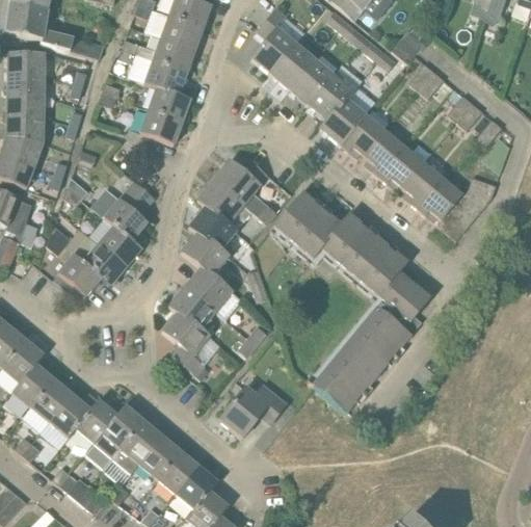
[(40,43),(100,59),(104,44),(74,35),(74,36),(45,29),(48,8),(50,4),(27,0),(9,0),(9,3),(4,33),(41,40),(40,43)]
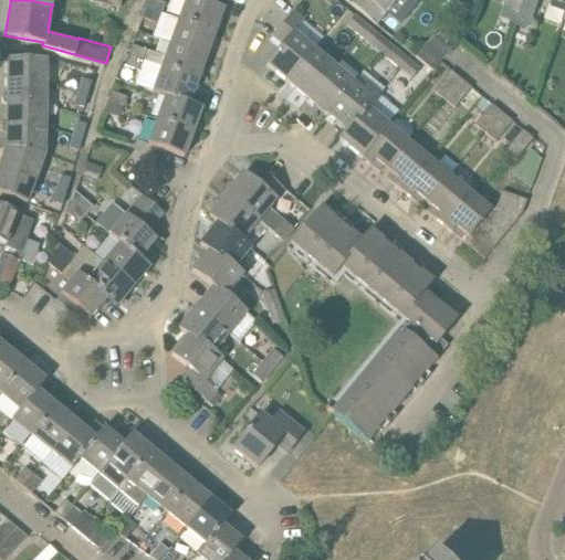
[(148,0),(147,4),(163,10),(167,0),(148,0)]
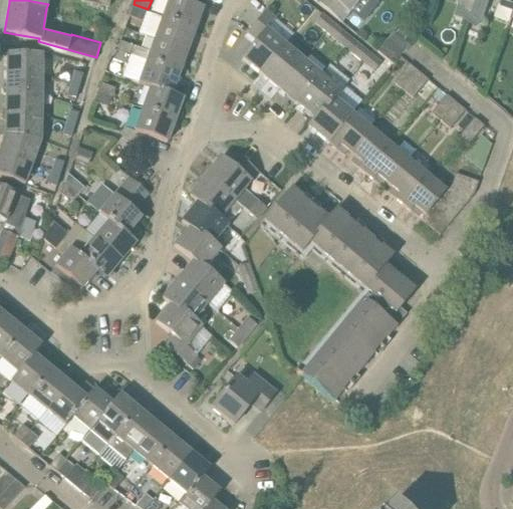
[(167,0),(162,15),(196,27),(203,5),(190,0),(167,0)]
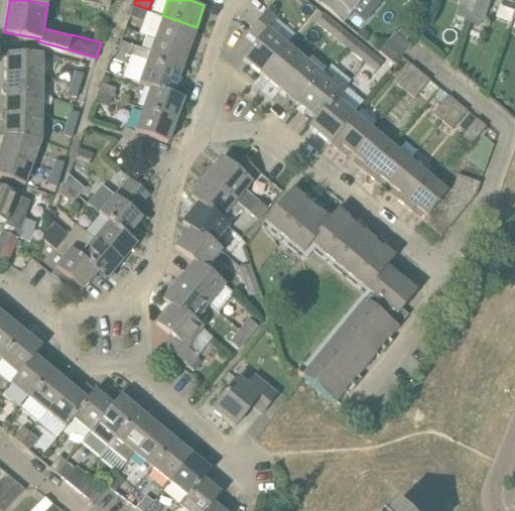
[(322,0),(318,0),(345,20),(361,0),(322,0)]
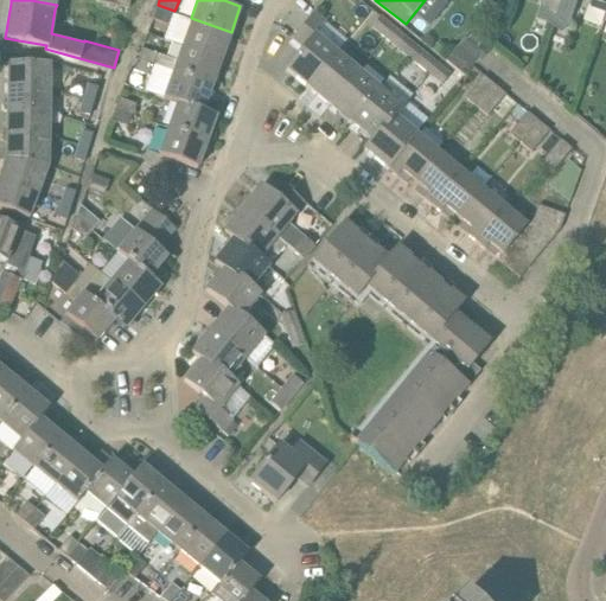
[(546,2),(557,12),(561,0),(543,0),(543,1),(546,2)]
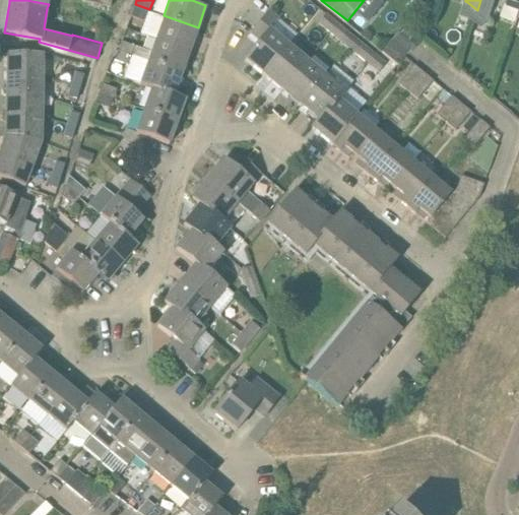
[(480,0),(477,10),(488,18),(488,17),(490,19),(496,0),(508,0),(507,3),(518,7),(518,0),(480,0)]
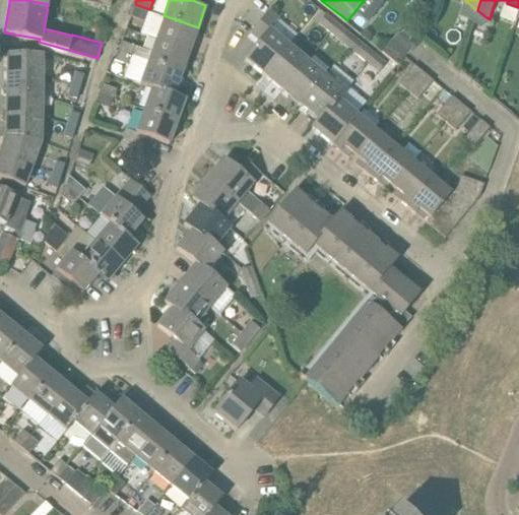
[(149,9),(135,4),(131,13),(146,18),(149,9)]
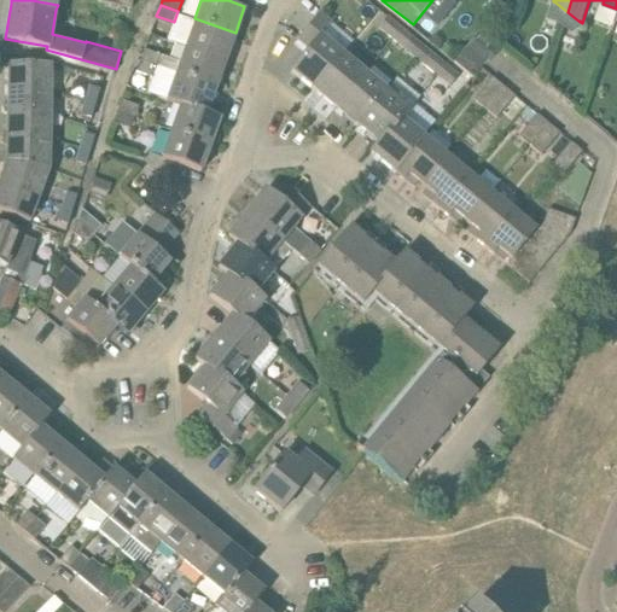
[(292,68),(313,86),(344,48),(322,31),(332,19),(320,10),(297,36),(309,46),(292,68)]
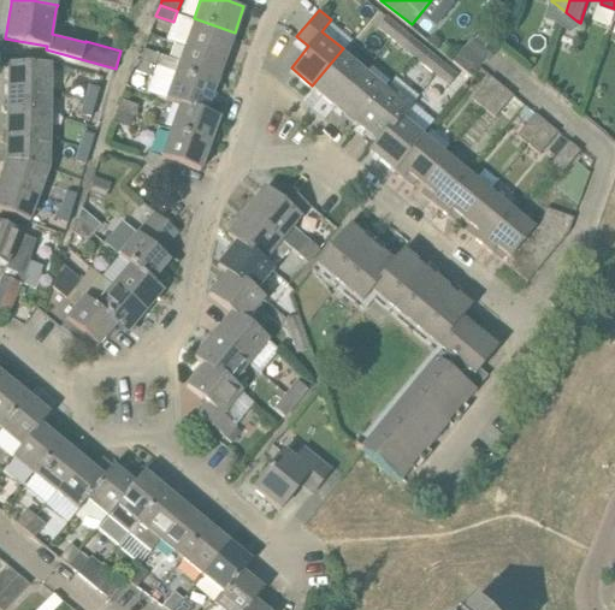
[(378,23),(390,34),(400,23),(388,12),(378,23)]
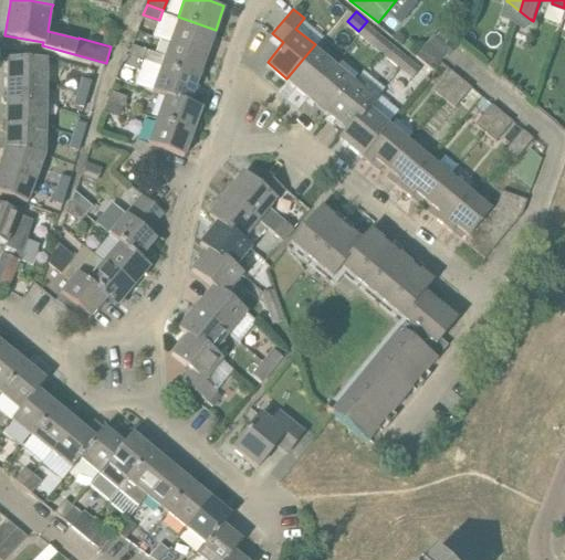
[(170,40),(207,53),(216,30),(178,17),(170,40)]
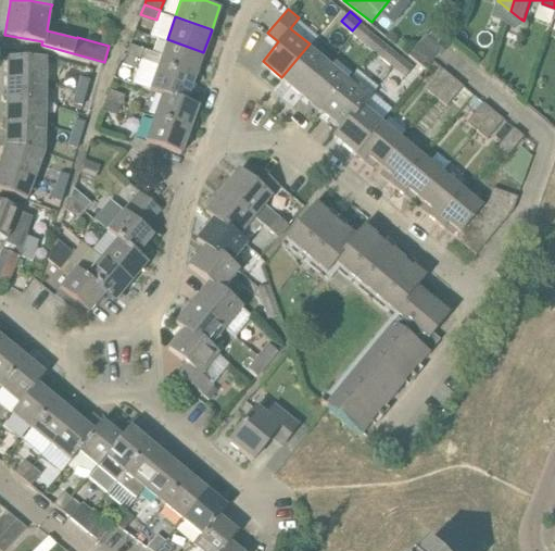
[(373,47),(381,37),(361,21),(352,30),(373,47)]
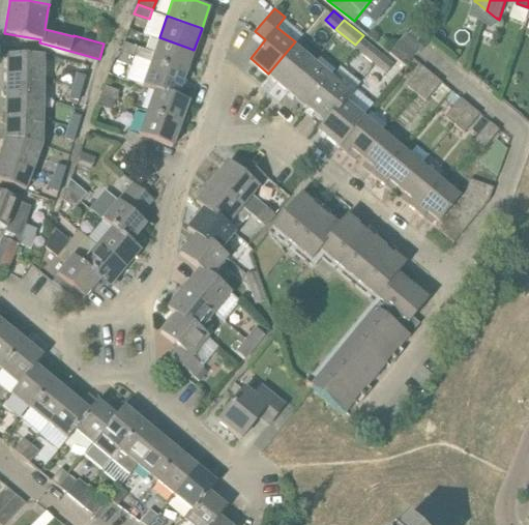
[(408,31),(417,38),(422,33),(413,25),(408,31)]
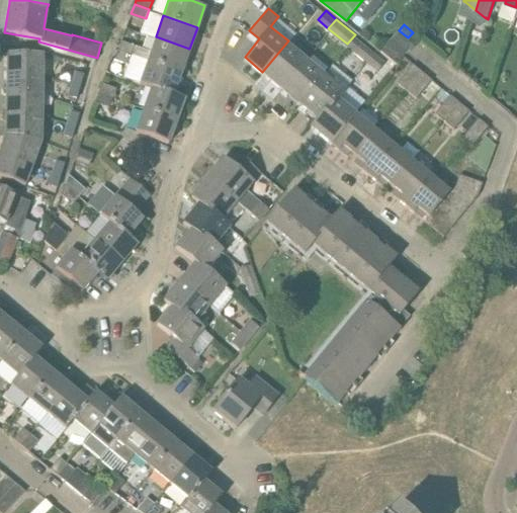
[(412,41),(408,37),(399,30),(398,29),(381,49),(397,62),(413,43),(412,41)]
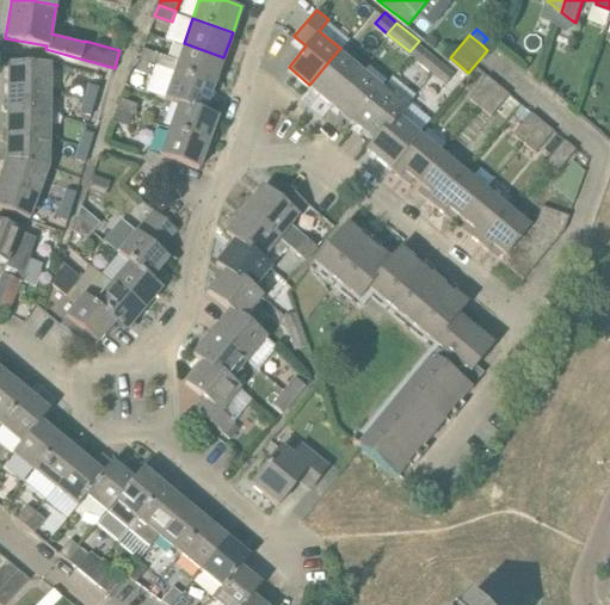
[(432,71),(442,59),(419,41),(410,51),(432,71)]
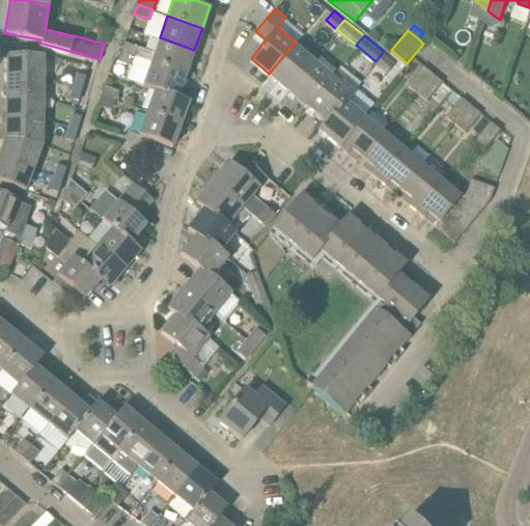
[(155,50),(139,44),(135,54),(186,73),(194,50),(160,37),(155,50)]
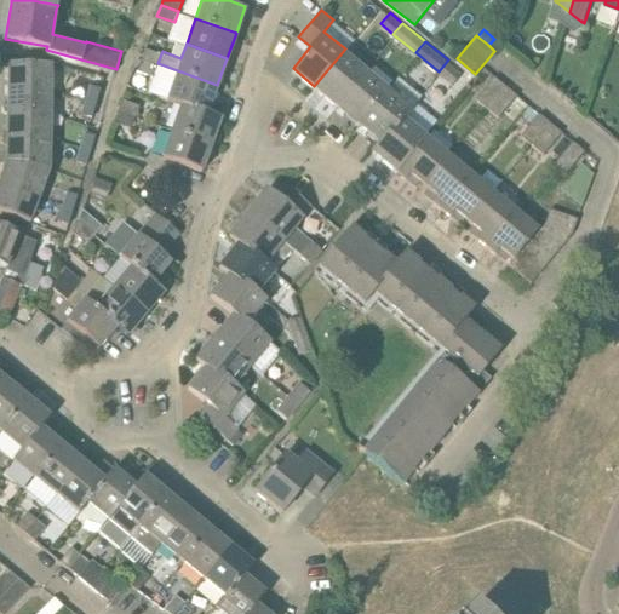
[(162,51),(145,45),(142,57),(158,63),(162,51)]
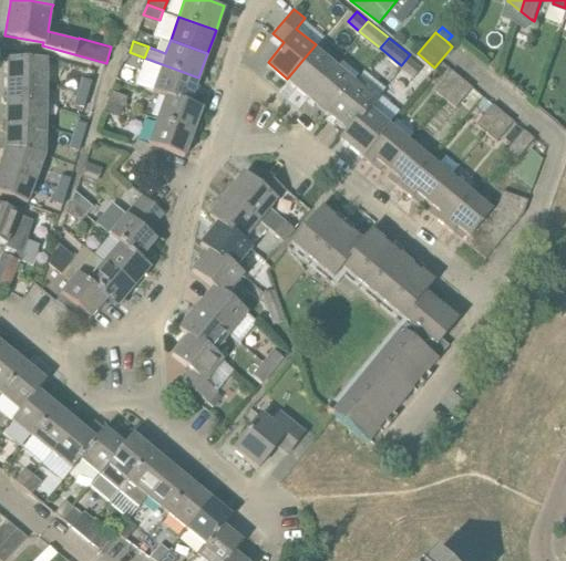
[(287,79),(307,95),(336,61),(316,44),(287,79)]
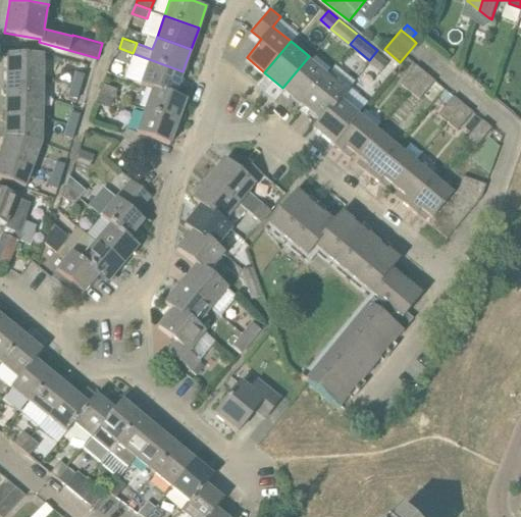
[(129,62),(133,53),(119,48),(116,57),(129,62)]
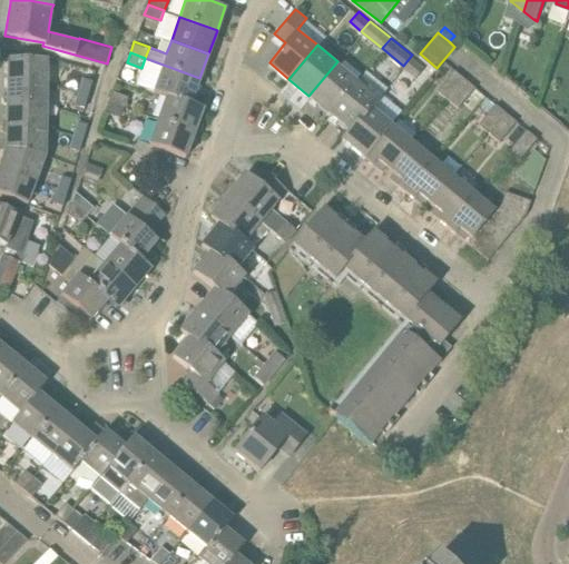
[(412,55),(403,66),(415,76),(424,66),(412,55)]
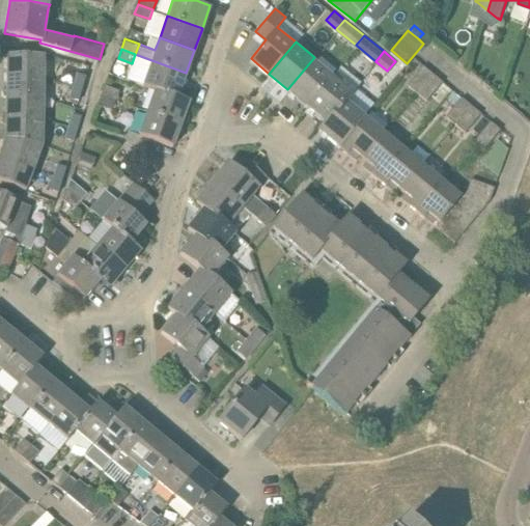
[(7,73),(46,74),(46,53),(7,52),(7,73)]
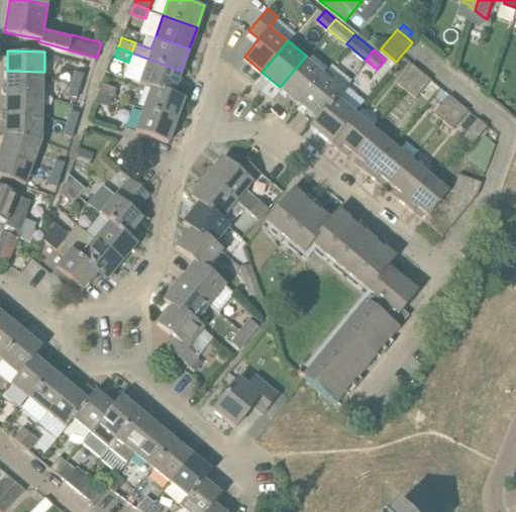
[(173,92),(181,71),(131,53),(128,62),(124,75),(151,85),(151,84),(152,84),(173,92)]
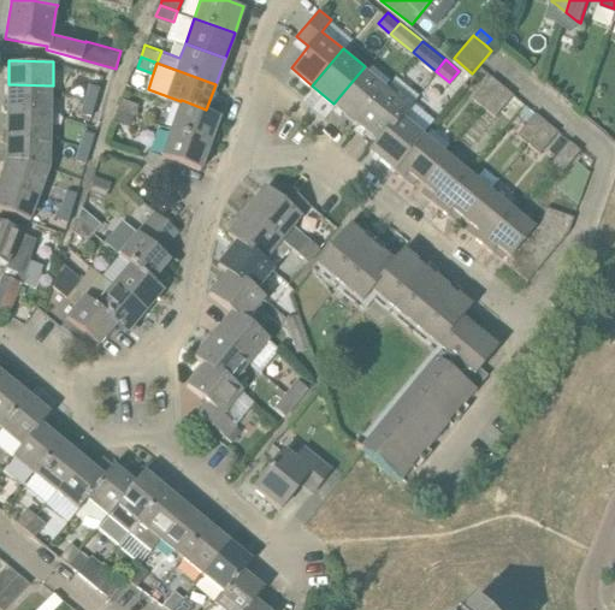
[(333,104),(356,122),(386,84),(365,66),(333,104)]
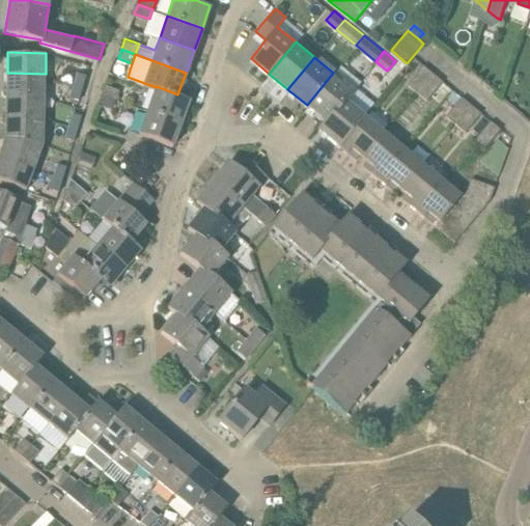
[(408,82),(417,90),(434,71),(423,62),(408,82)]
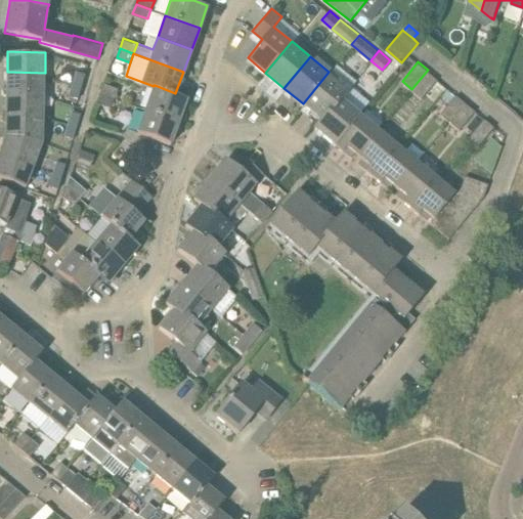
[(73,81),(82,84),(86,72),(77,69),(73,81)]
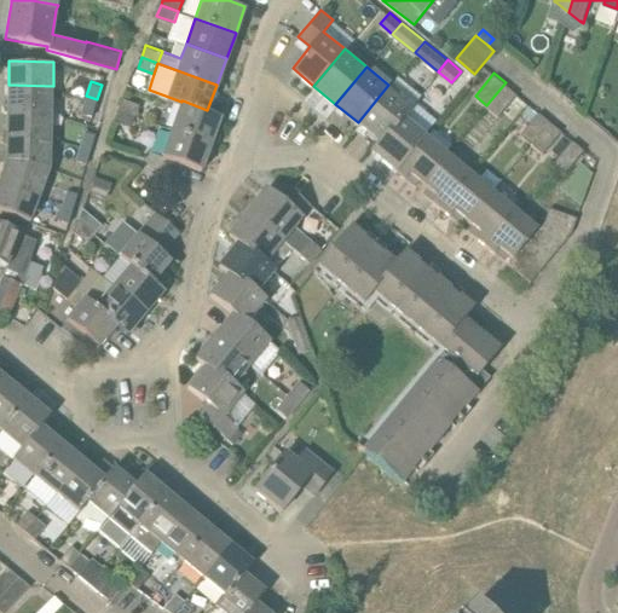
[(506,82),(486,105),(487,107),(498,115),(517,92),(506,82)]
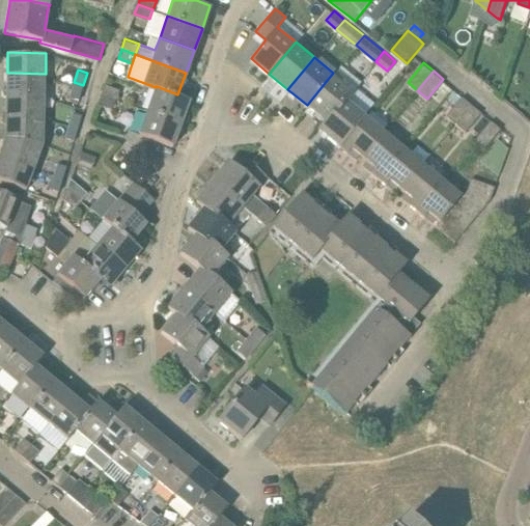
[(6,94),(45,94),(46,74),(7,73),(6,94)]
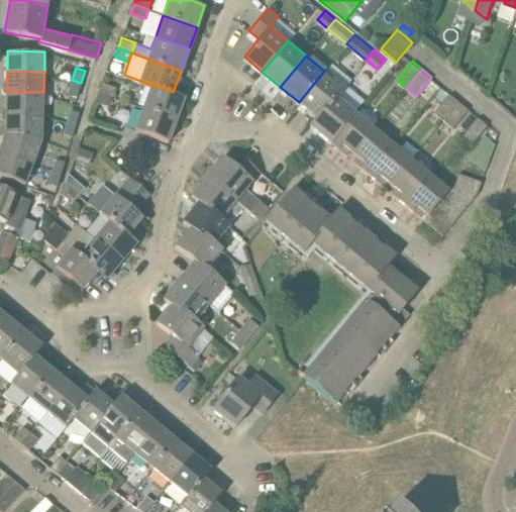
[(299,102),(316,117),(317,117),(335,95),(336,96),(337,94),(343,87),(324,71),(299,102)]
